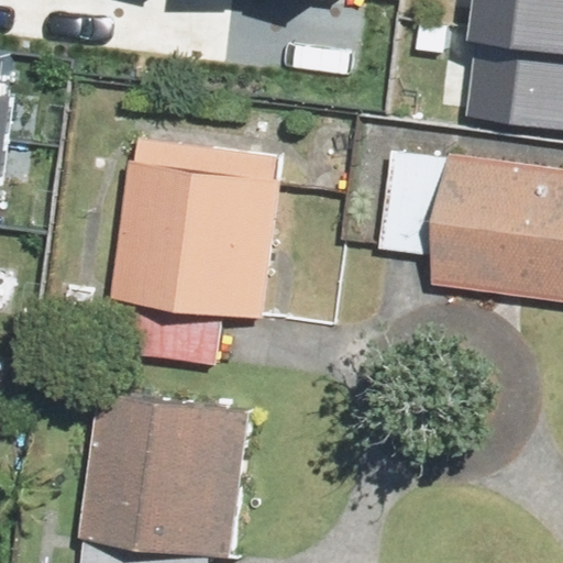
[(562,0),(495,0),(482,99),(562,110),(562,0)]
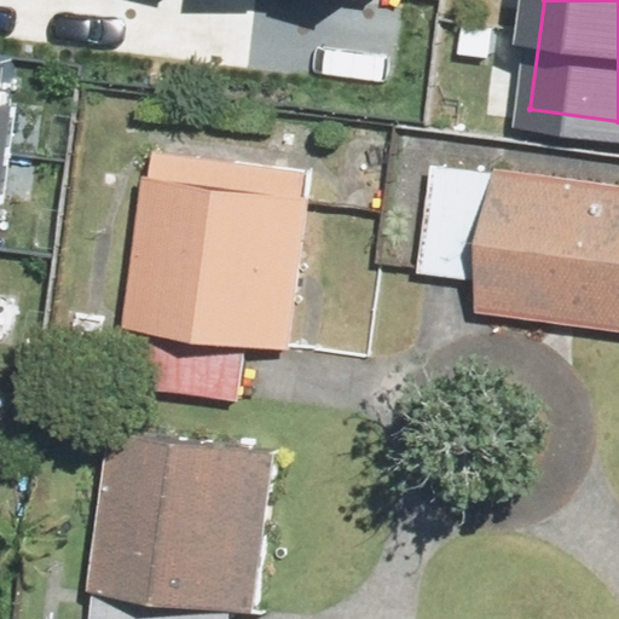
[(0,42),(0,283),(38,50),(0,42)]
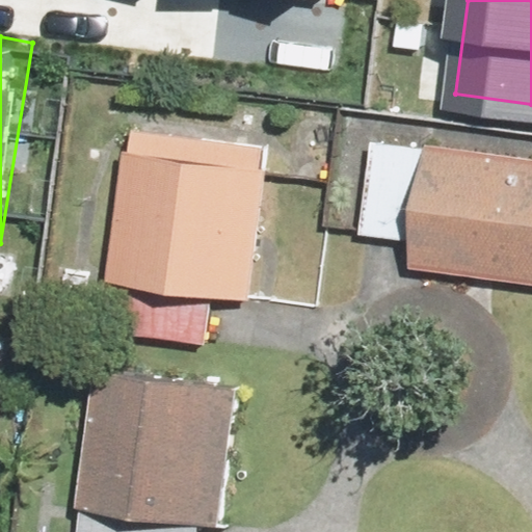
[(106,282),(127,284),(121,334),(204,345),(211,295),(251,300),(272,140),(127,122),(106,282)]
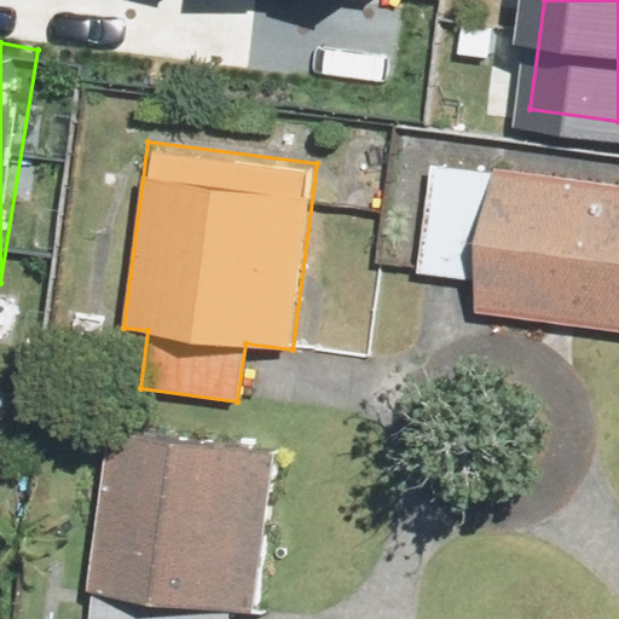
[(473,277),(469,322),(618,336),(618,185),(429,167),(418,272),(473,277)]
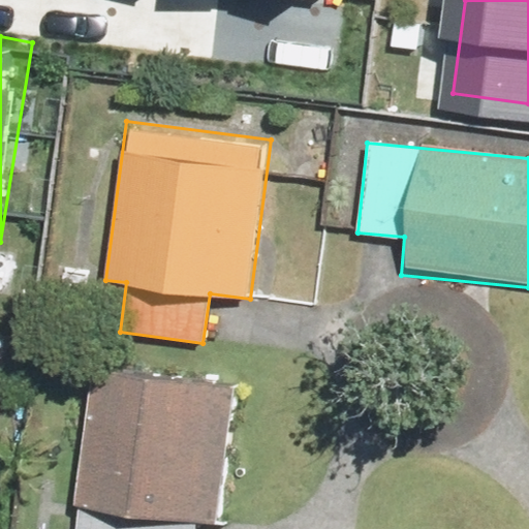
[(73,528),(195,528),(197,505),(223,507),(234,380),(87,369),(73,528)]
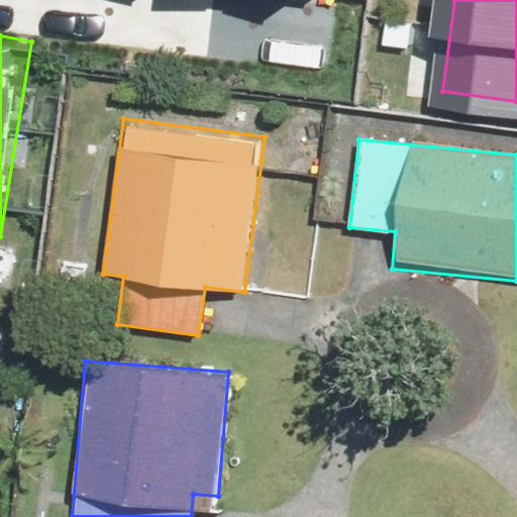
All buildings are outlined.
